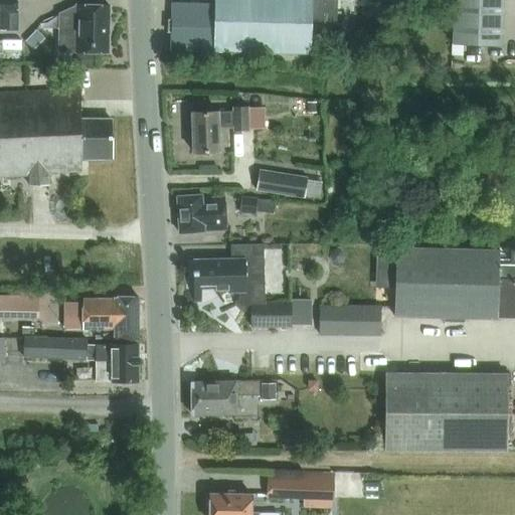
[(16,12),(16,0),(0,0),(0,29),(8,30),(9,12),(16,12)]
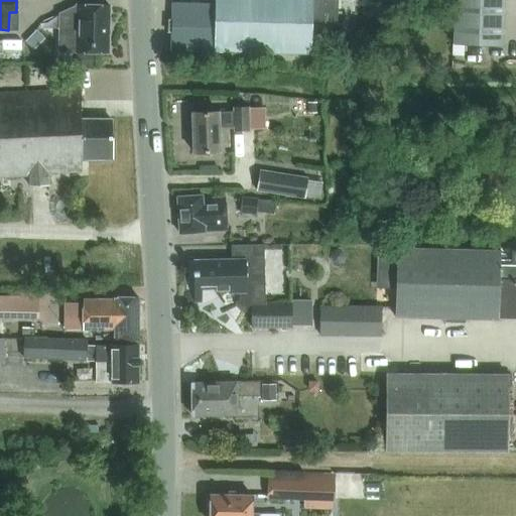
[(172,3),(171,50),(311,53),(312,21),(338,22),(338,0),(214,0),(215,4),(172,3)]
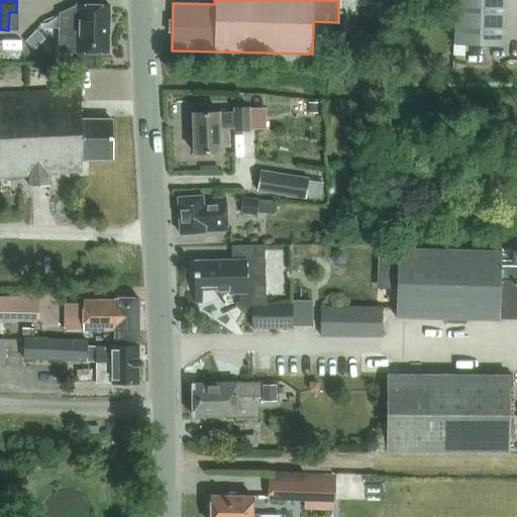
[(505,45),(505,0),(454,0),(453,44),(505,45)]
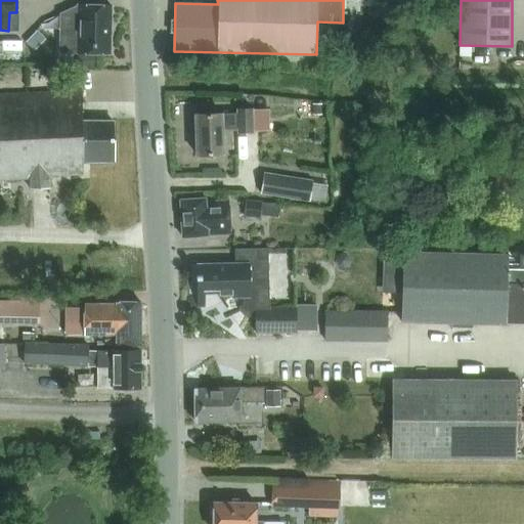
[(110,53),(111,5),(78,5),(78,30),(60,30),(60,52),(110,53)]
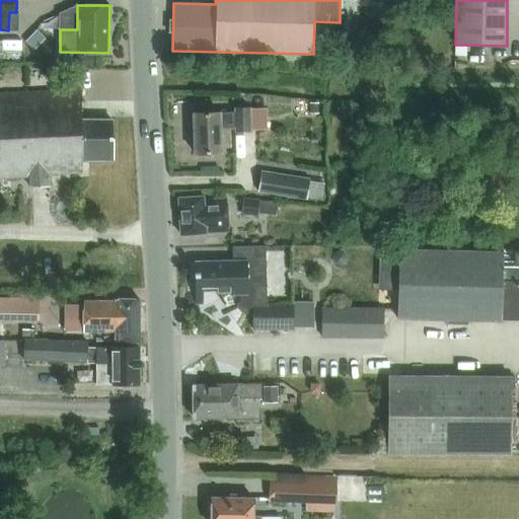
[(93,67),(93,53),(77,53),(77,67),(93,67)]
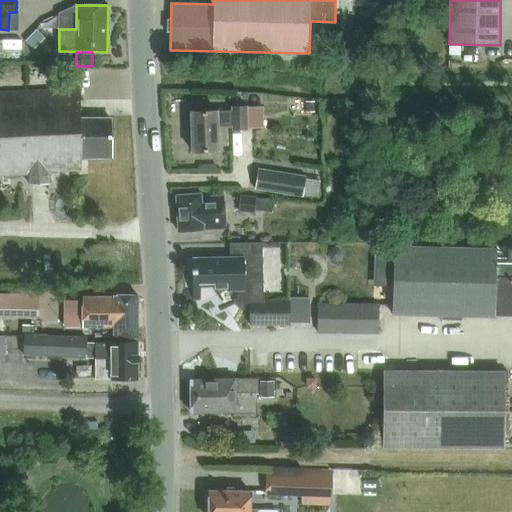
[(81,119),(81,89),(0,92),(0,176),(30,176),(30,186),(49,185),(48,172),(82,171),(82,160),(112,159),(110,119),(81,119)]
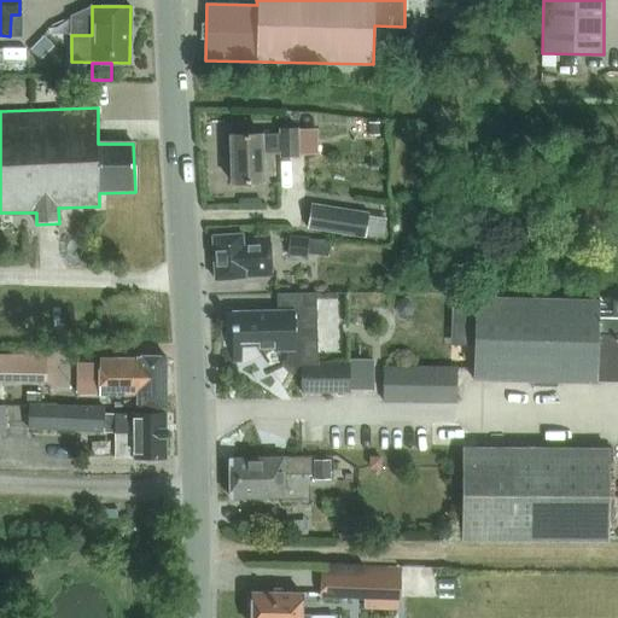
[(368,123),(368,136),(380,136),(380,123),(368,123)]
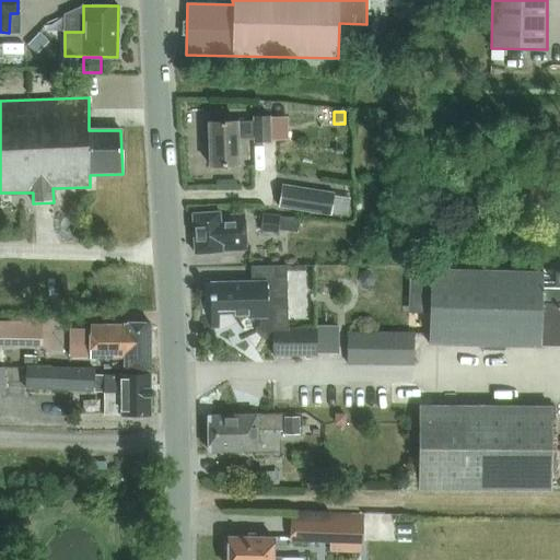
[(254,143),(269,143),(269,117),(253,118),(253,123),(209,123),(210,166),(238,165),(238,137),(254,137),(254,143)]
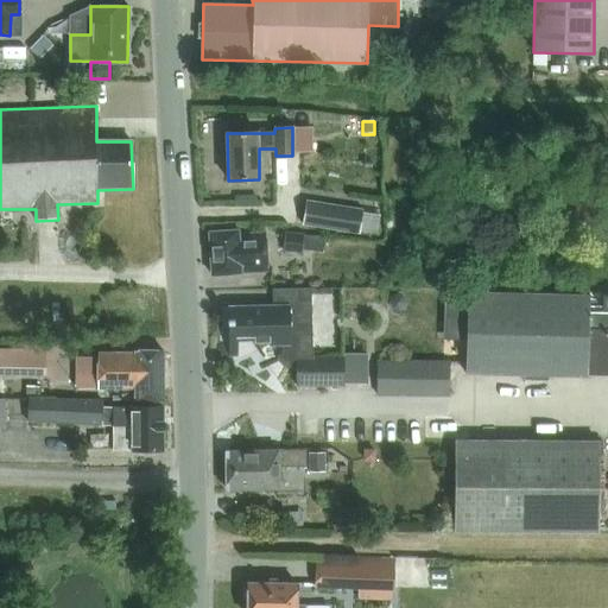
[(360,235),(363,210),(306,202),(303,226),(360,235)]
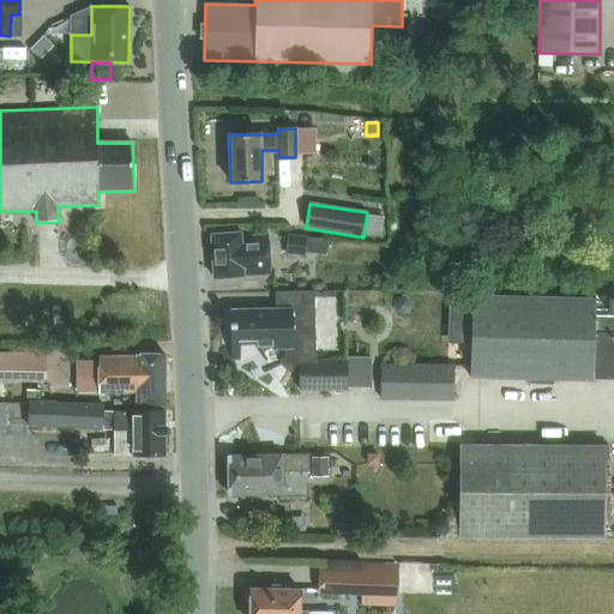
[(244,276),(270,274),(268,236),(241,238),(241,233),(211,235),(214,278),(244,276)]
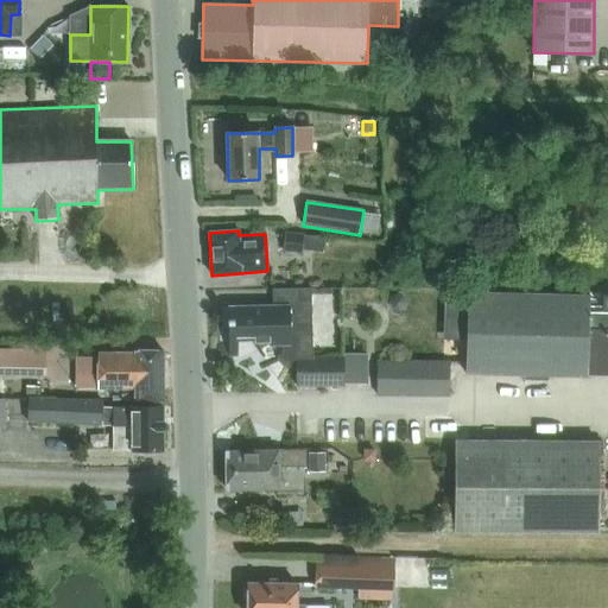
[(284,230),(282,248),(301,251),(302,233),(284,230)]
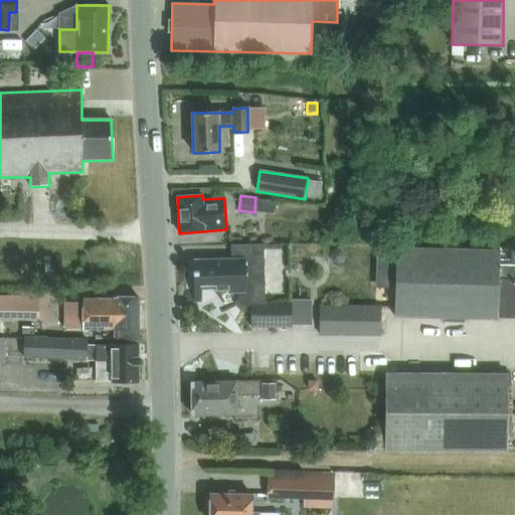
[(231,260),(194,261),(195,290),(195,303),(202,303),(201,290),(228,289),(228,292),(238,292),(239,302),(245,308),(251,308),(251,303),(266,303),(264,243),(230,244),(231,260)]
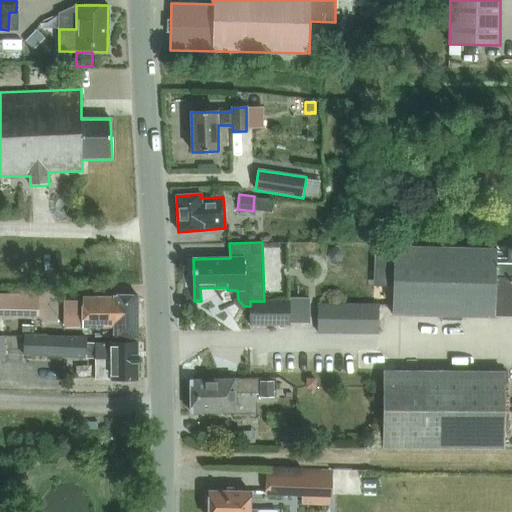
[(511,279),(496,280),(496,248),(394,246),(392,316),(511,318),(511,279)]
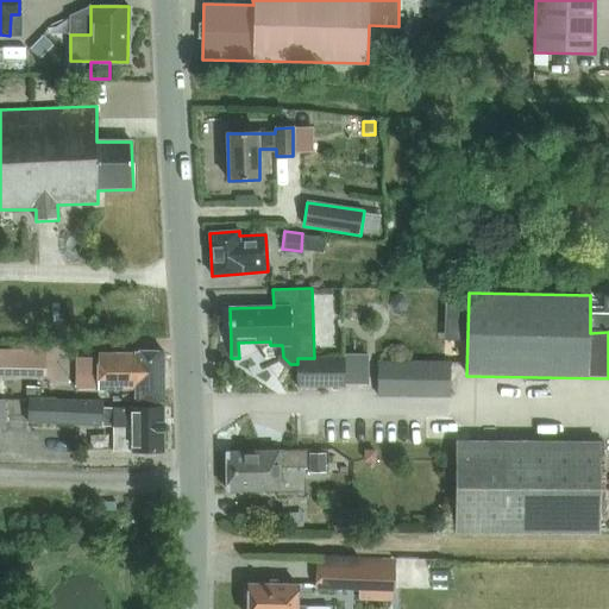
[(0,375),(42,376),(42,352),(0,351),(0,375)]
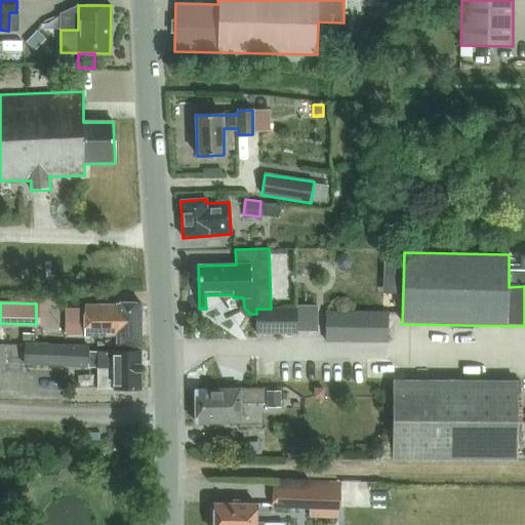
[(117,346),(140,346),(140,303),(117,304),(117,306),(85,306),(85,335),(117,336),(117,346)]
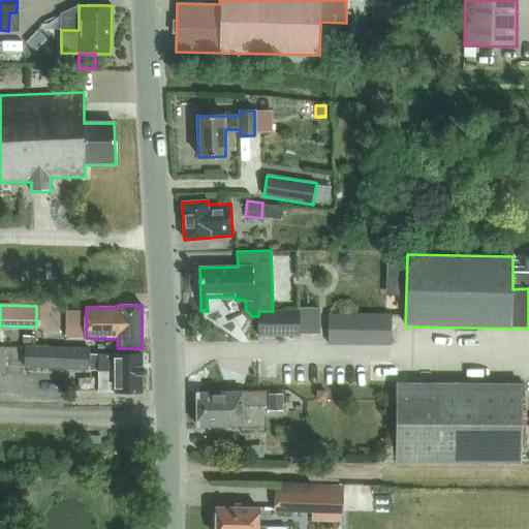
[(258,316),(258,336),(301,336),(301,311),(300,311),(273,311),(258,311),(258,316)]
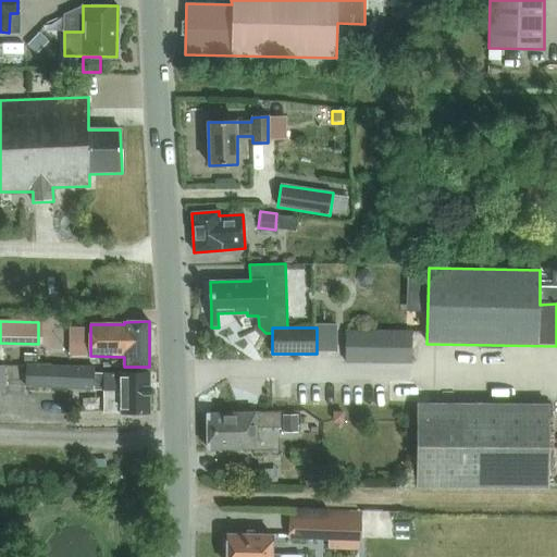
[(411,363),(412,332),(346,332),(346,362),(411,363)]
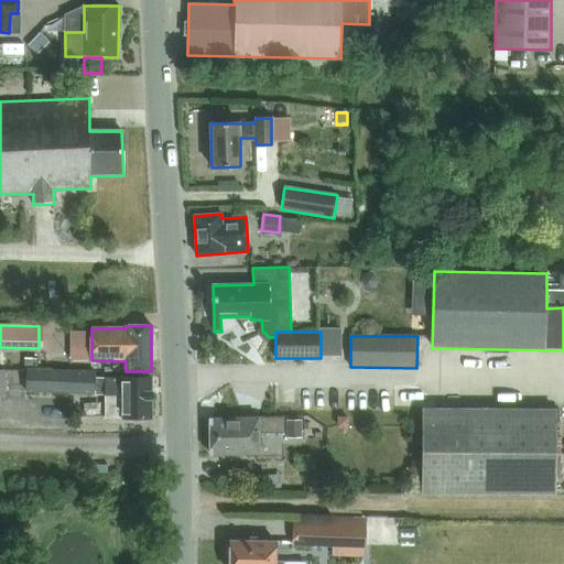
[(95,370),(26,369),(26,391),(105,393),(105,416),(122,416),(122,418),(151,418),(151,378),(95,377),(95,370)]
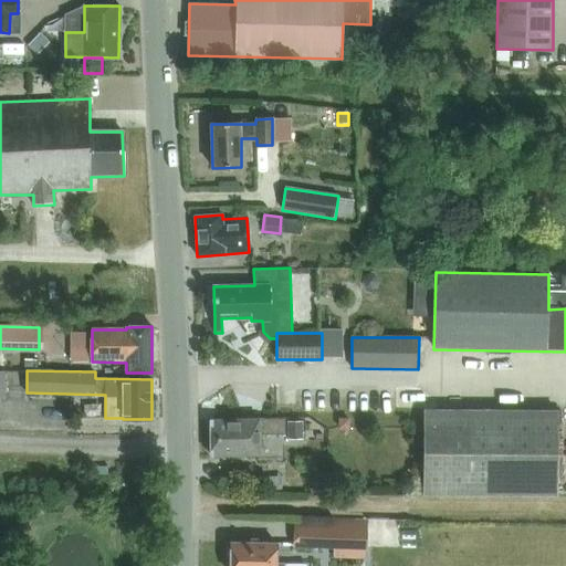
[(425,411),(423,494),(557,495),(558,411),(425,411)]
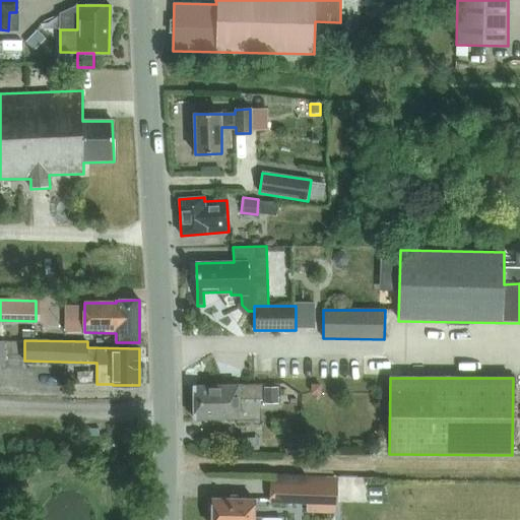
[(311,384),(311,394),(321,394),(321,384),(311,384)]
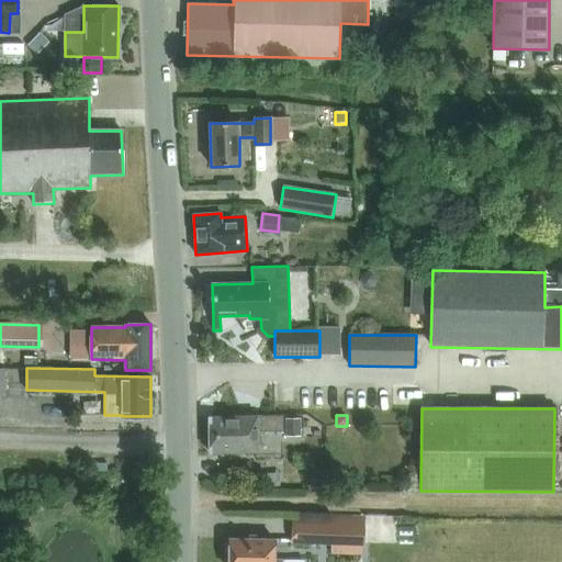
[(257,433),(283,431),(283,416),(256,416),(256,417),(209,417),(209,452),(257,452),(257,433)]
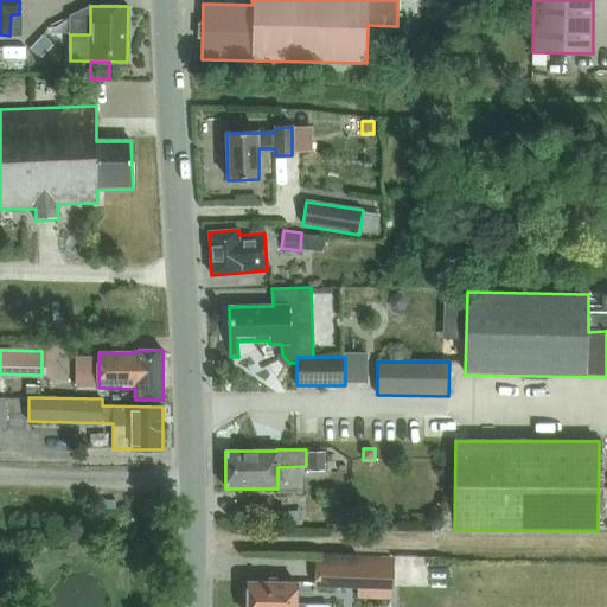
[(308,449),(308,470),(326,470),(326,449),(308,449)]
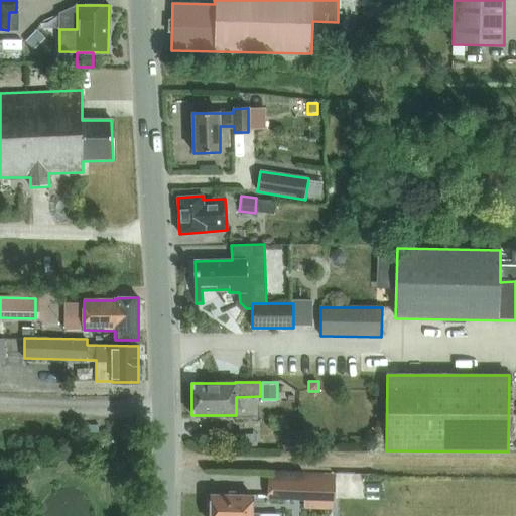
[(334,500),(334,476),(304,475),(304,477),(268,476),(268,498),(334,500)]
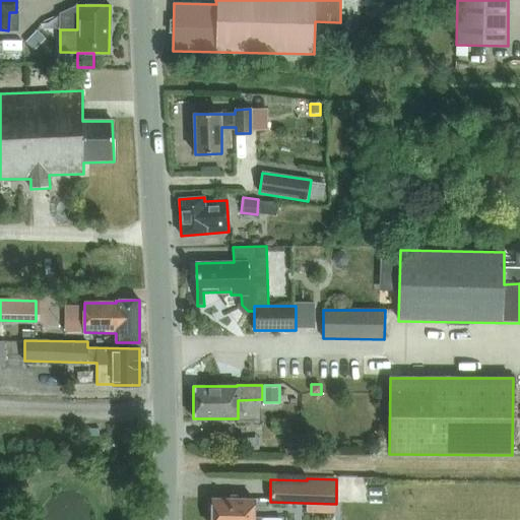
[(209,508),(212,510),(212,519),(260,519),(261,518),(254,518),(254,499),(212,498),(209,501),(209,508)]
